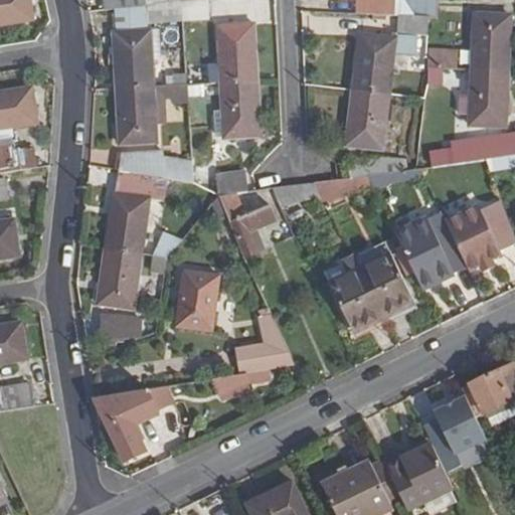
[(0,0),(0,26),(33,22),(30,0),(0,0)]
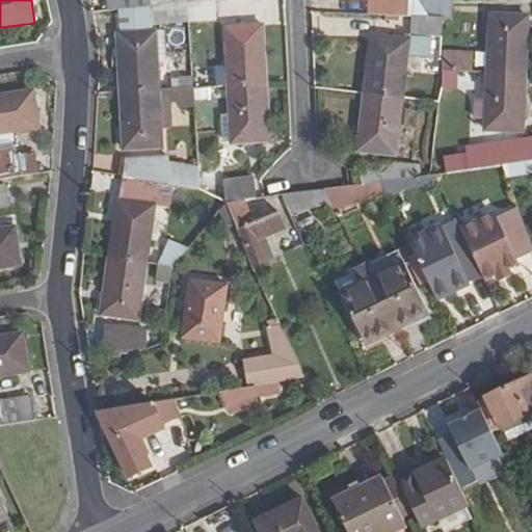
[(188,0),(108,0),(110,14),(120,12),(189,3),(188,0)]
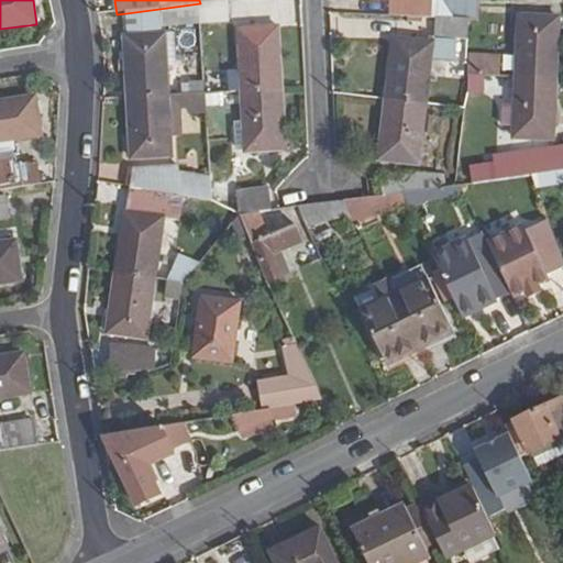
[(441,0),(401,0),(401,19),(435,20),(455,21),(441,0)]
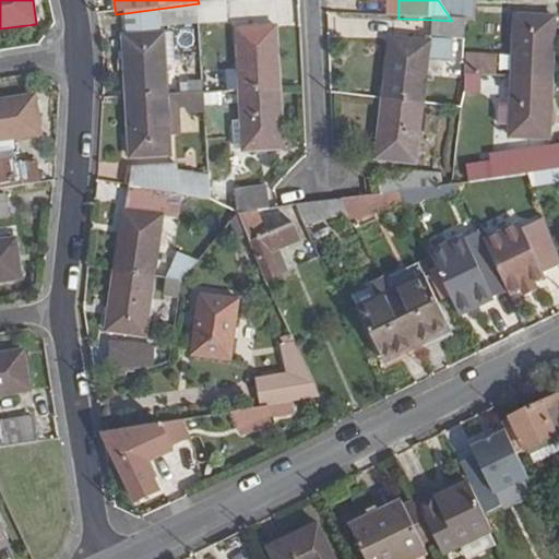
[(438,0),(452,21),(465,21),(467,21),(468,0),(438,0)]
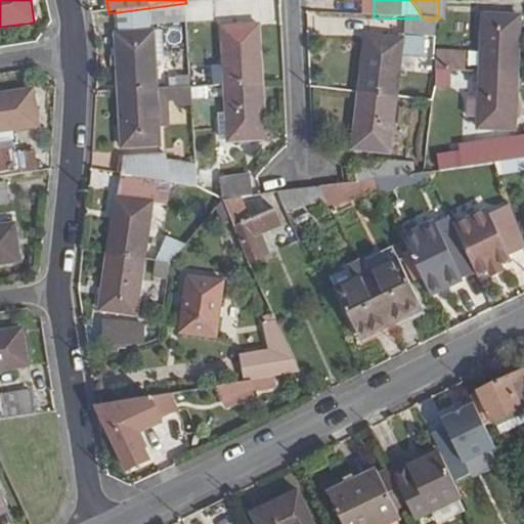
[(210,2),(186,3),(188,24),(213,23),(212,2),(210,2)]
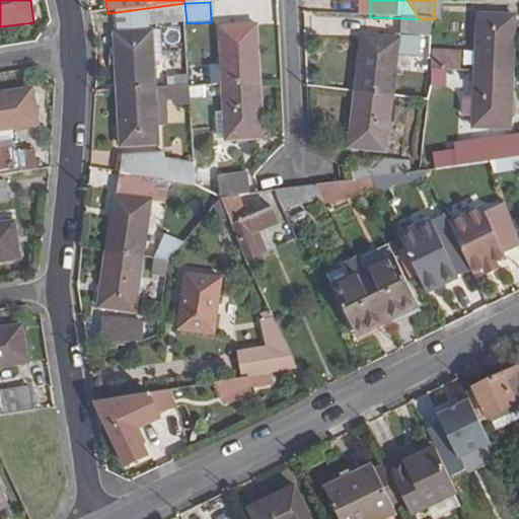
[(119,33),(116,33),(119,91),(155,89),(153,61),(151,30),(151,26),(187,23),(184,3),(117,12),(119,33)]
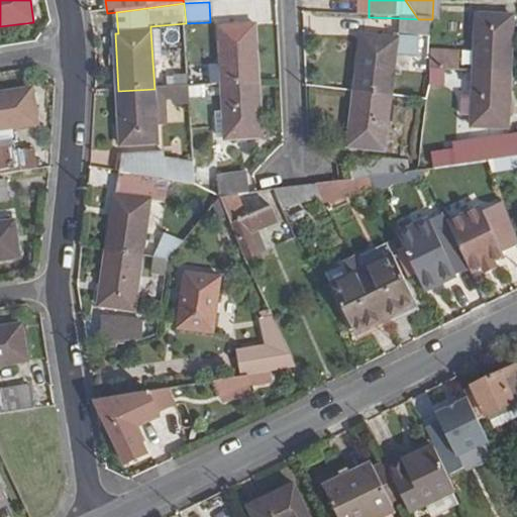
[(353,34),(353,17),(309,16),(309,33),(353,34)]
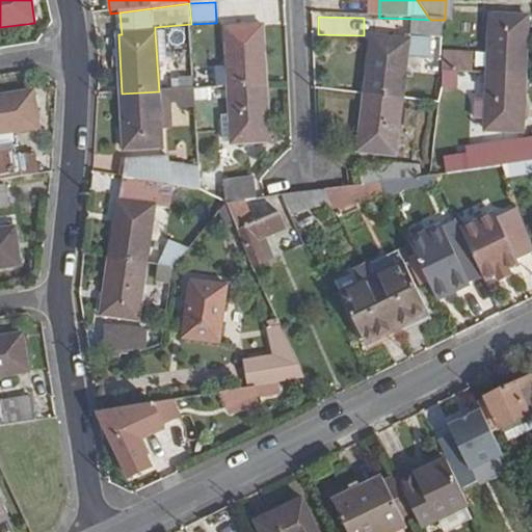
[(527,21),(491,18),(488,74),(525,77),(527,21)]
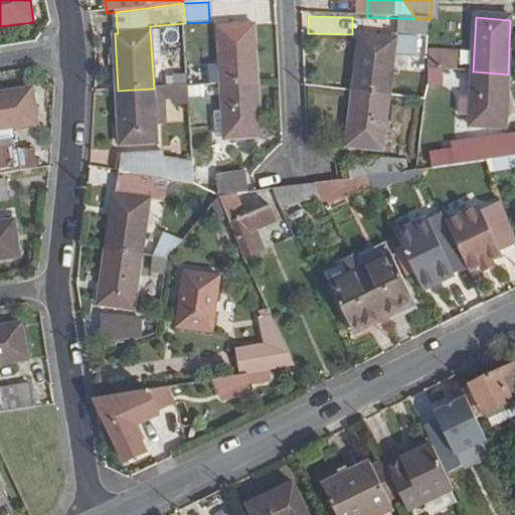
[(398,18),(397,35),(408,37),(426,38),(428,19),(416,19),(398,18)]
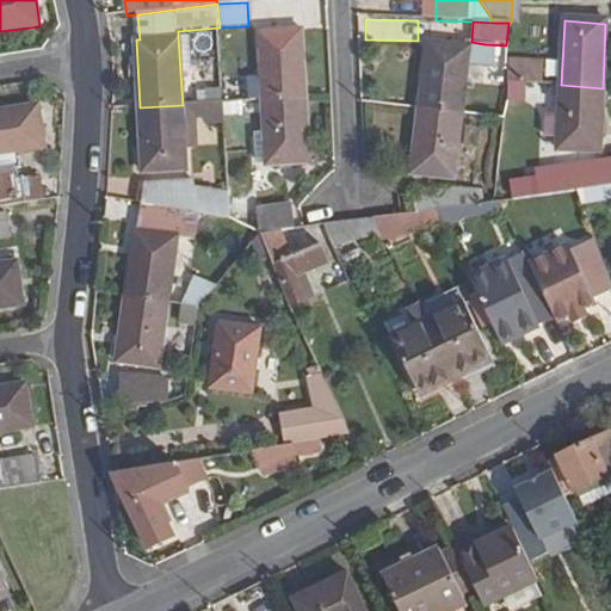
[(302,34),(260,35),(263,78),(264,99),(264,100),(306,98),(302,34)]
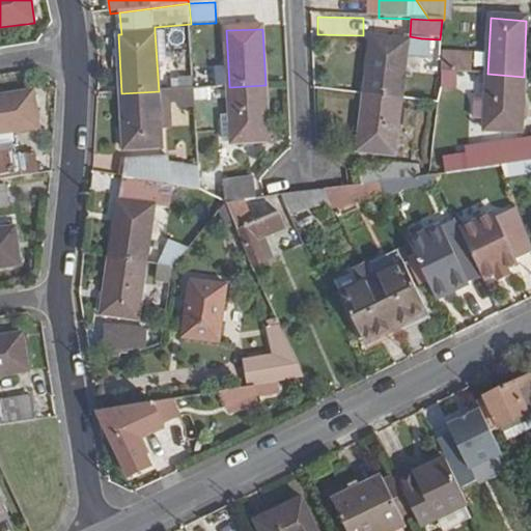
[(165,30),(155,31),(157,62),(166,61),(165,30)]
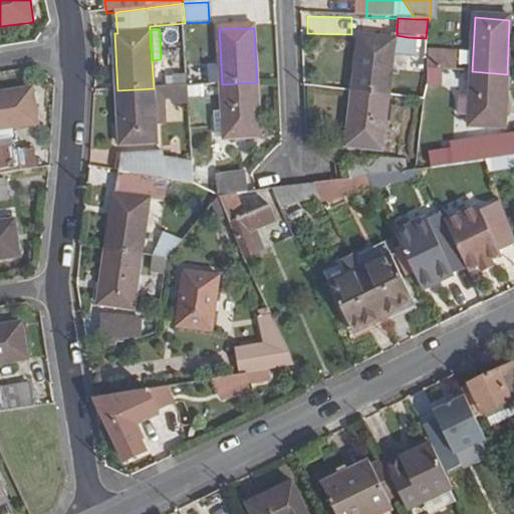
[(408,37),(397,35),(396,41),(394,54),(406,55),(408,37)]
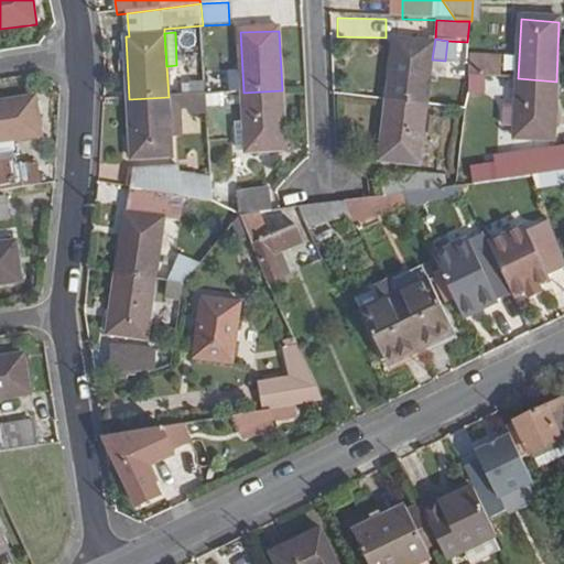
[(434,45),(396,40),(387,100),(427,106),(432,60),(434,45)]
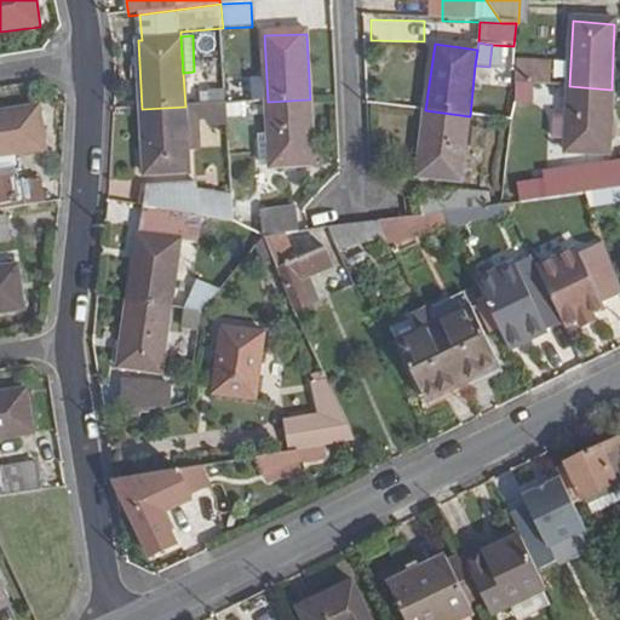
[(517,63),(516,70),(516,82),(534,84),(534,82),(534,63),(517,63)]
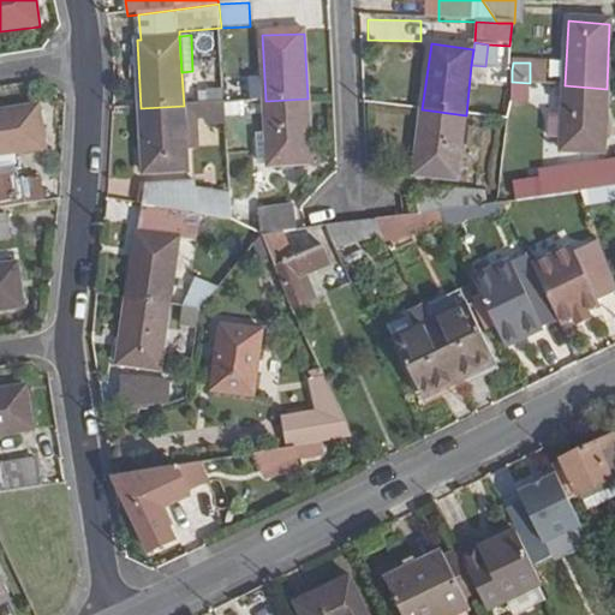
[(548,64),(530,63),(530,82),(547,83),(548,64)]
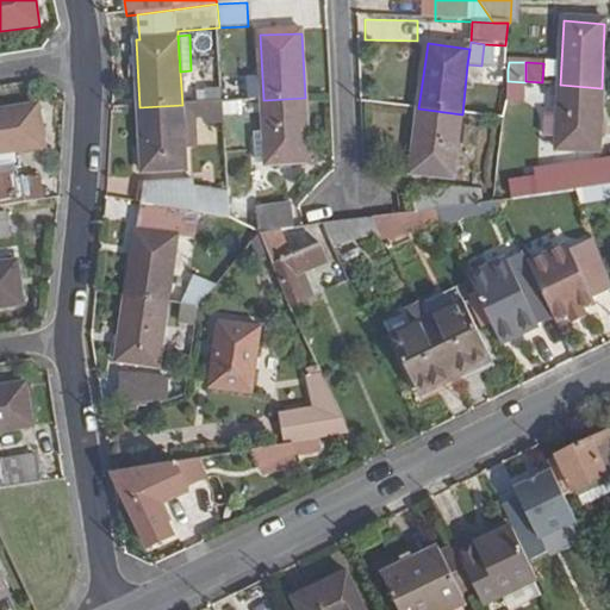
[(263,99),(262,78),(248,78),(249,100),(263,99)]
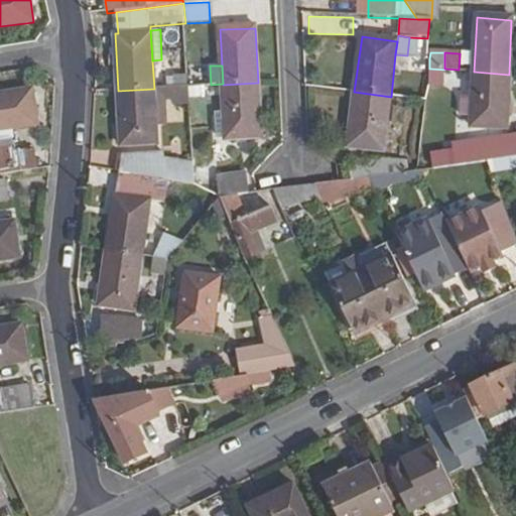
[(444,70),(429,69),(429,87),(443,87),(444,70)]
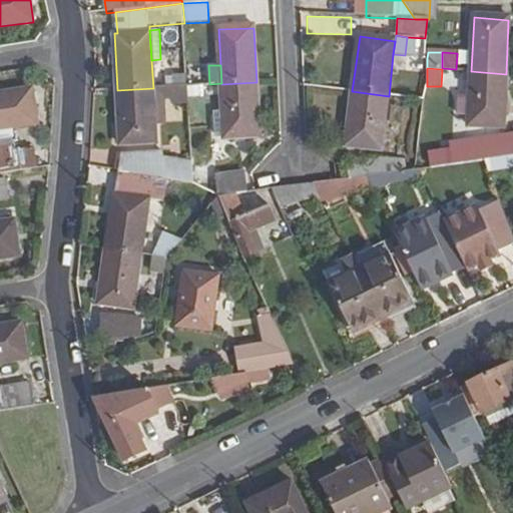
[(457,126),(504,128),(506,74),(471,71),(470,96),(459,97),(457,126)]
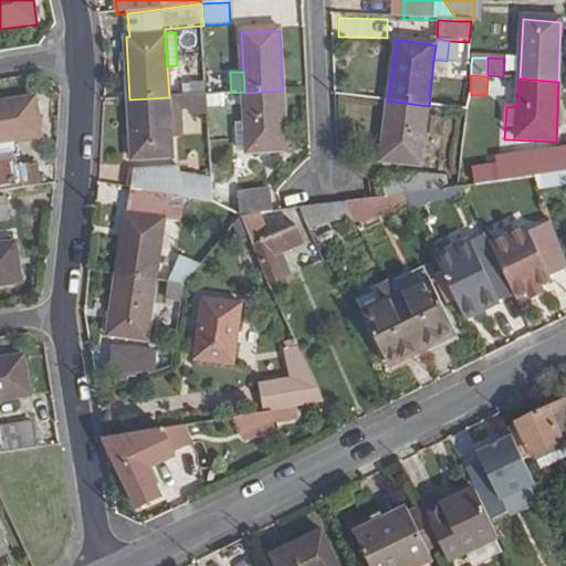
[(182,82),(184,97),(207,95),(207,81),(182,82)]
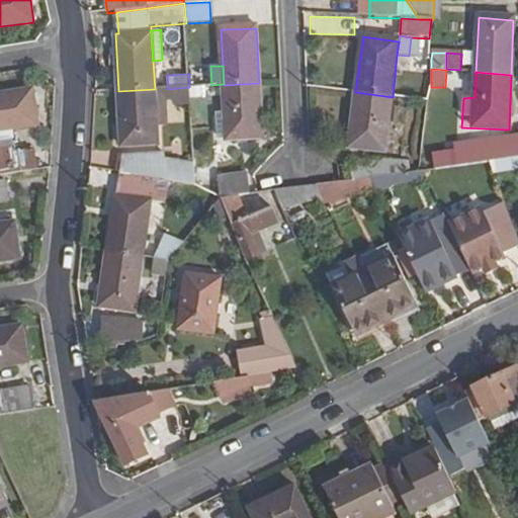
[(227,140),(262,138),(259,83),(224,85),(227,140)]
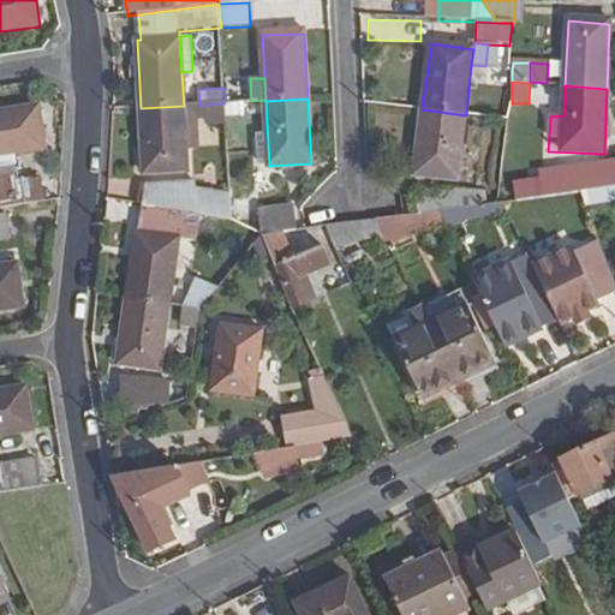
[(207,120),(207,126),(227,126),(226,103),(225,103),(199,106),(184,106),(141,108),(145,174),(187,171),(186,150),(199,149),(198,121),(207,120)]
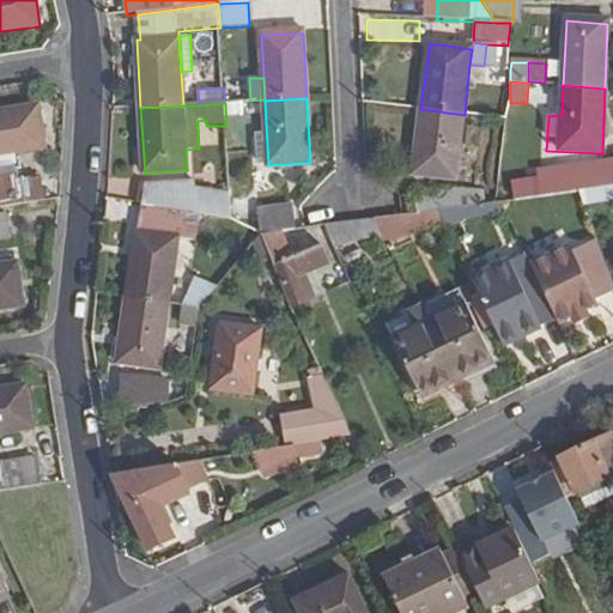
[(38,105),(0,111),(0,155),(46,147),(38,105)]
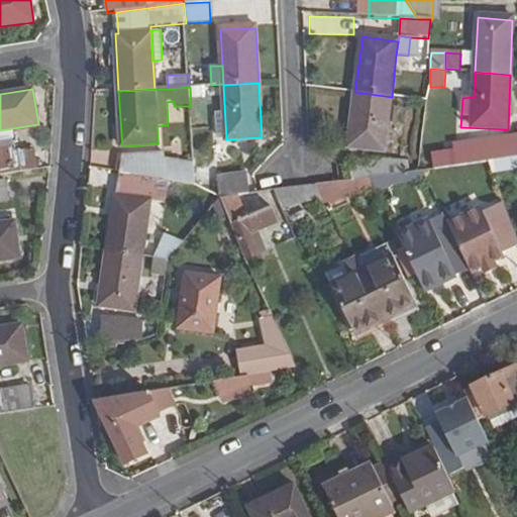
[(348,147),(386,151),(389,121),(392,97),(354,92),(348,147)]
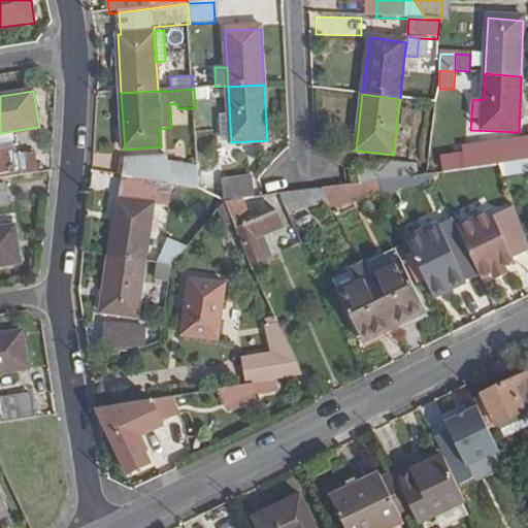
[(413,126),(417,101),(400,99),(397,124),(413,126)]
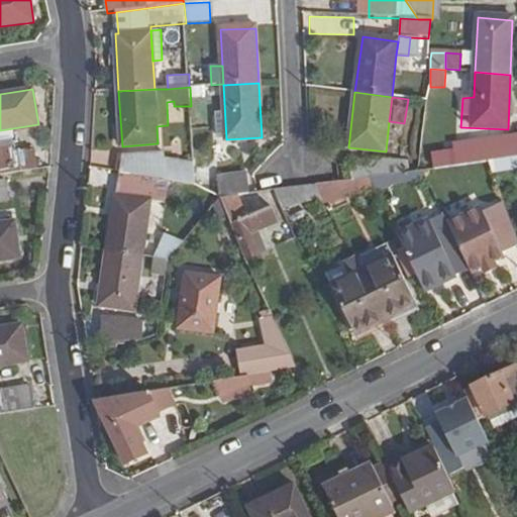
[(516,136),(454,144),(456,166),(487,162),(516,157),(516,136)]
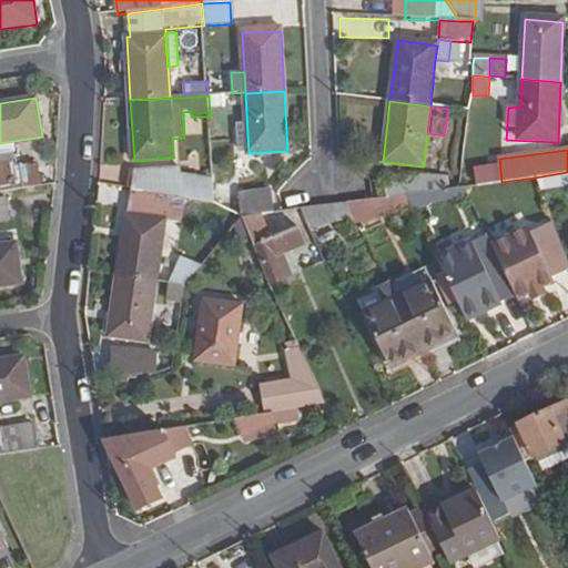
[(17,168),(0,170),(0,192),(20,189),(17,168)]
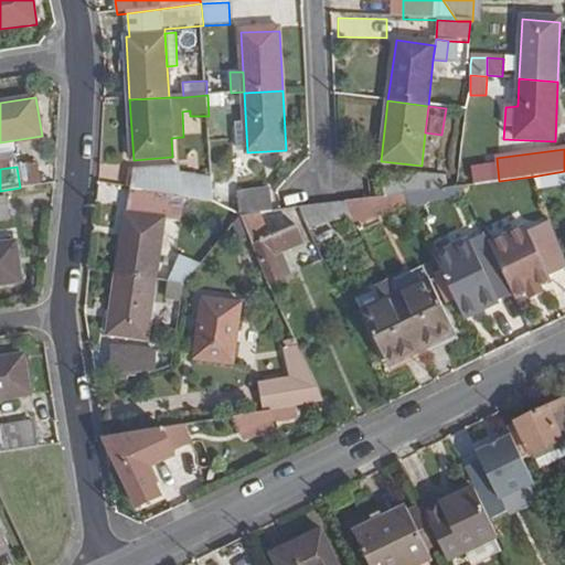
[(180,167),(129,171),(128,189),(130,189),(182,196),(214,202),(213,179),(180,173),(180,167)]
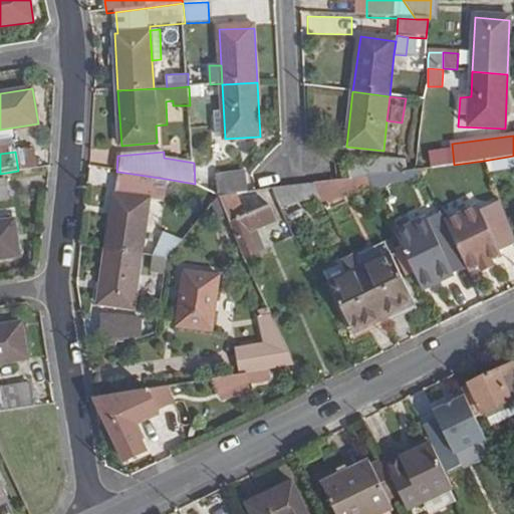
[(383,156),(348,163),(351,180),(366,177),(399,173),(399,158),(383,156)]
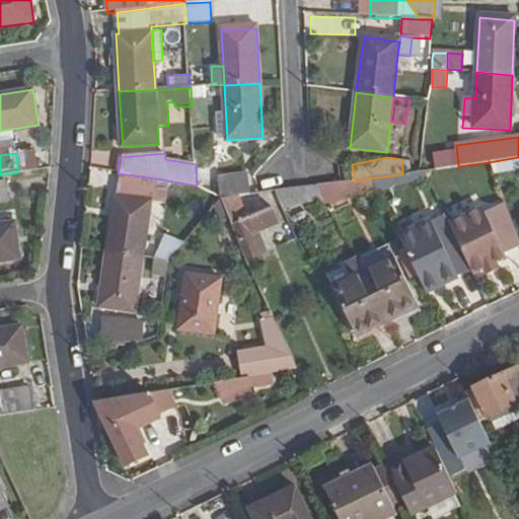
[(509,170),(508,161),(496,162),(497,171),(509,170)]
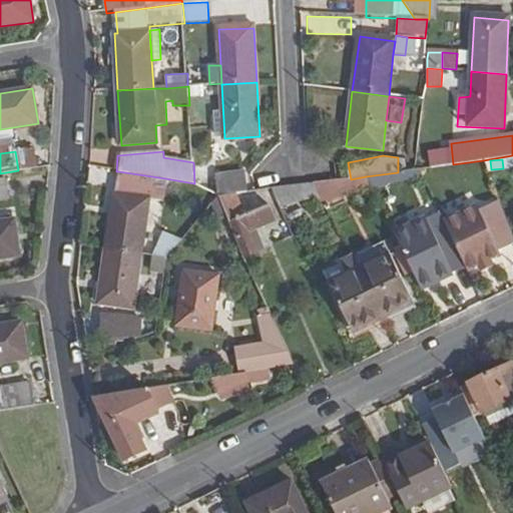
[(205,167),(194,167),(194,180),(206,180),(205,167)]
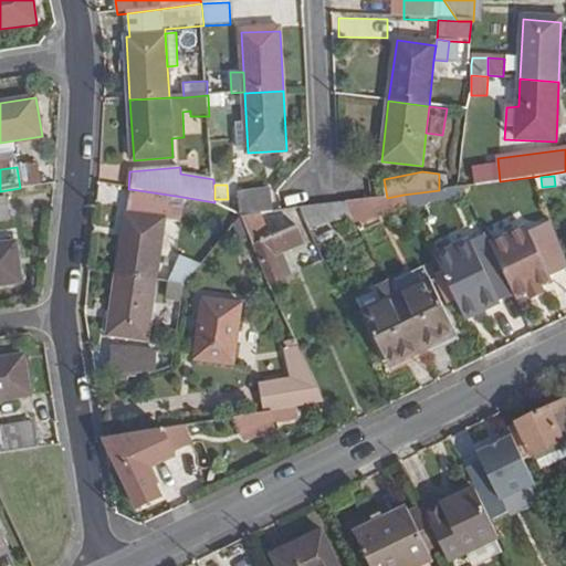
[(182,197),(130,189),(118,275),(156,281),(165,218),(180,220),(182,197)]
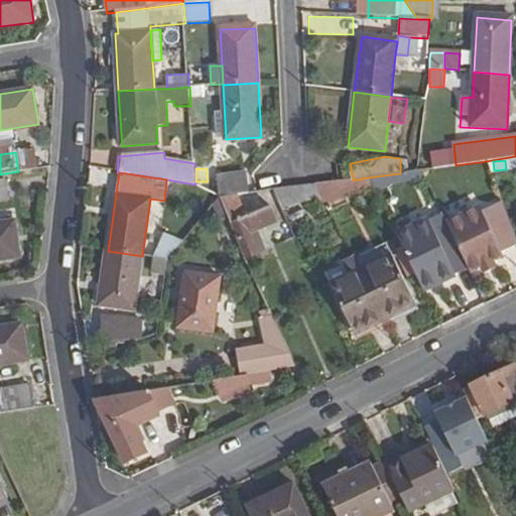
[(246,172),(217,176),(220,197),(222,198),(241,196),(249,195),(246,172)]
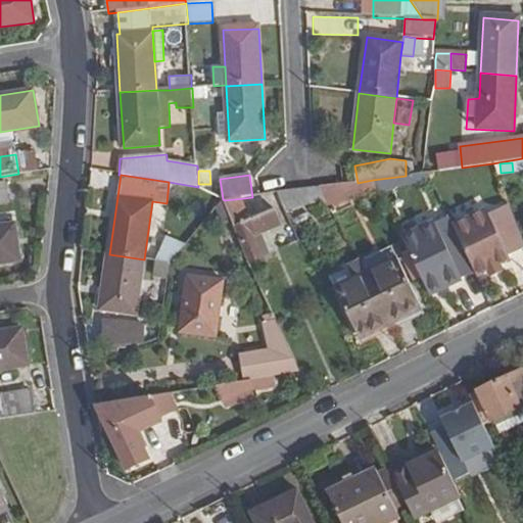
[(338,185),(318,188),(326,202),(331,210),(378,190),(373,180),(358,183),(343,184),(338,185)]
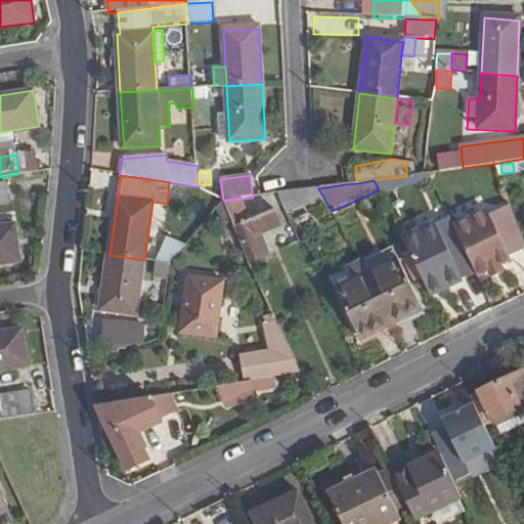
[(0,204),(10,203),(7,183),(0,183),(0,204)]
